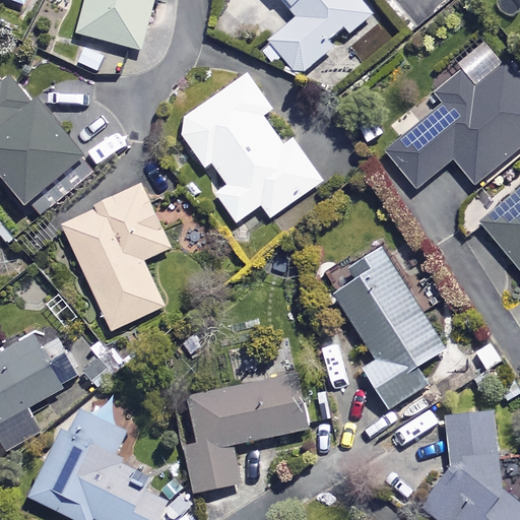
[(85,0),(77,31),(141,49),(153,0),(85,0)]
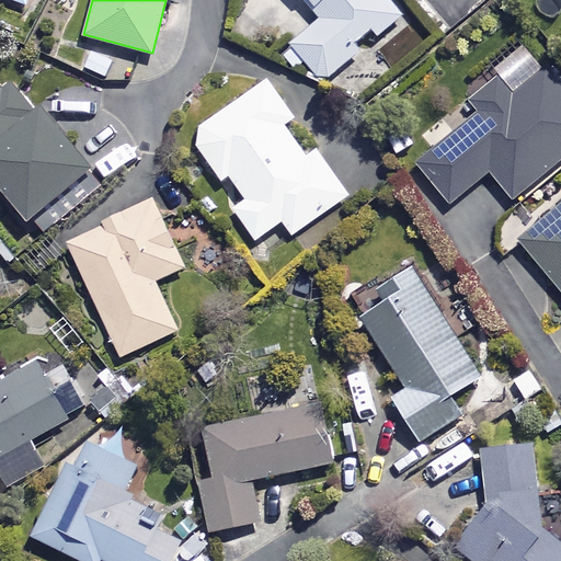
[(402,12),(391,0),(301,0),(319,19),(289,45),(323,81),(358,49),(353,43),(369,26),(377,35),(402,12)]
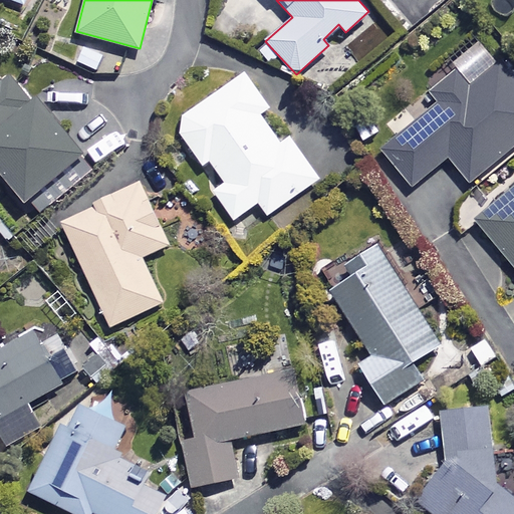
[(103,48),(81,40),(73,62),(95,70),(103,48)]
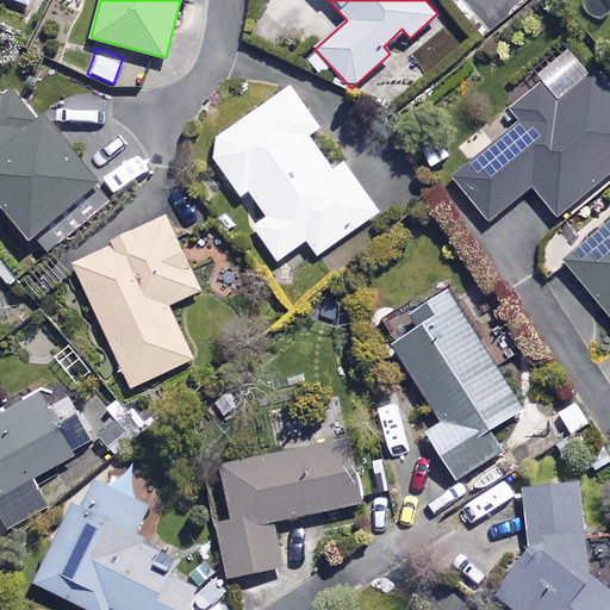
[(609,170),(609,91),(595,72),(556,103),(541,83),(510,110),(521,122),(452,178),(487,222),(531,186),(556,216),(609,170)]
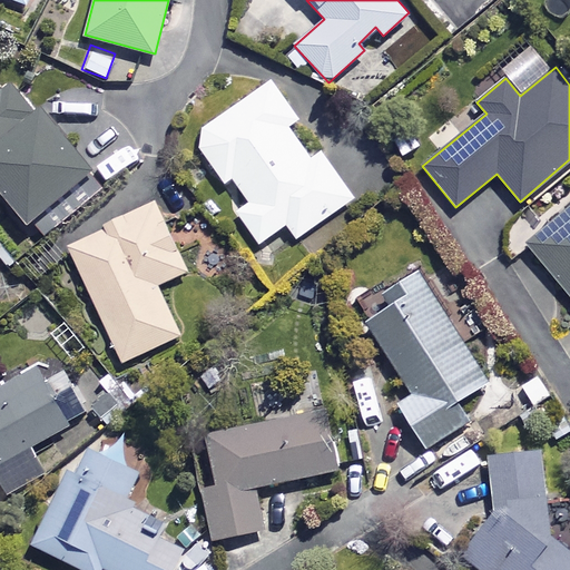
[(271,78),(200,128),(198,145),(224,182),(232,176),(249,200),(235,210),(258,243),(286,224),(296,238),(354,197),(320,149),(310,157),(286,125),(298,117),(271,78)]
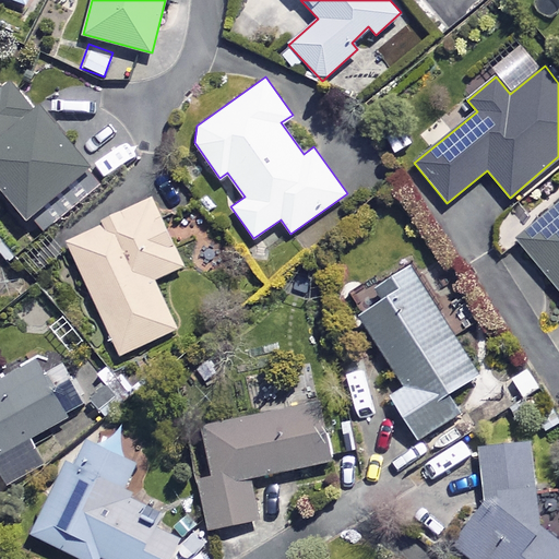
[(25,111),(0,81),(0,187),(25,217),(91,163),(38,100),(25,111)]
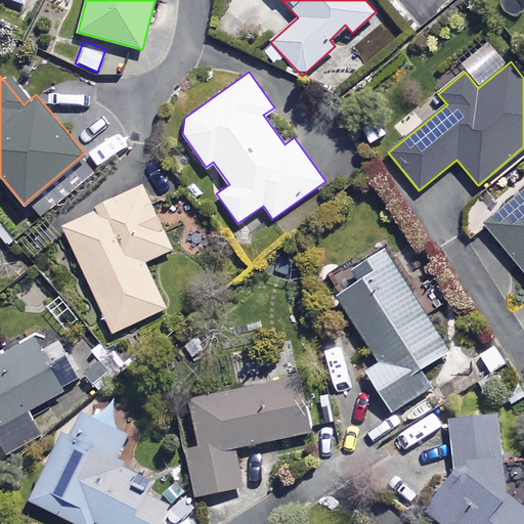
[(172,248),(142,184),(61,222),(113,332),(166,307),(144,261),(172,248)]
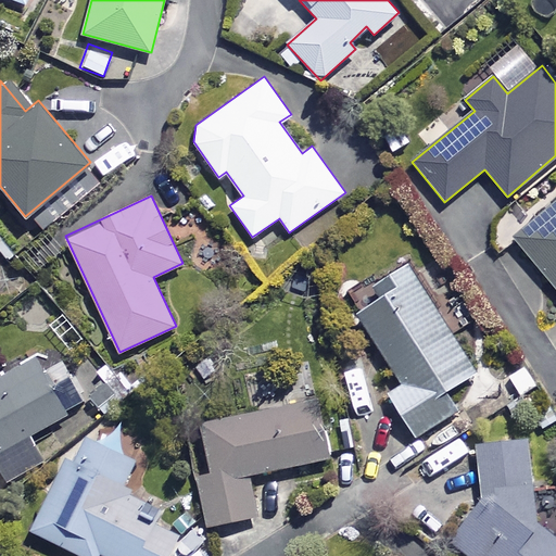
[(555,202),(514,237),(555,288),(555,202)]
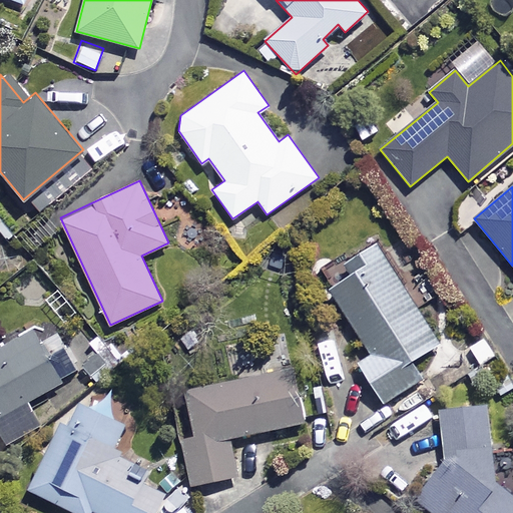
[(439,342),(375,237),(319,272),(370,355),(358,363),(382,402),(422,377),(411,359),(439,342)]
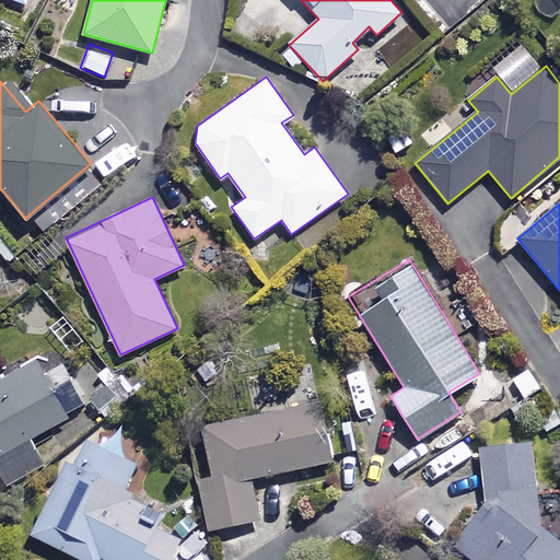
[(89,404),(57,347),(0,377),(0,474),(7,485),(42,464),(27,439),(89,404)]
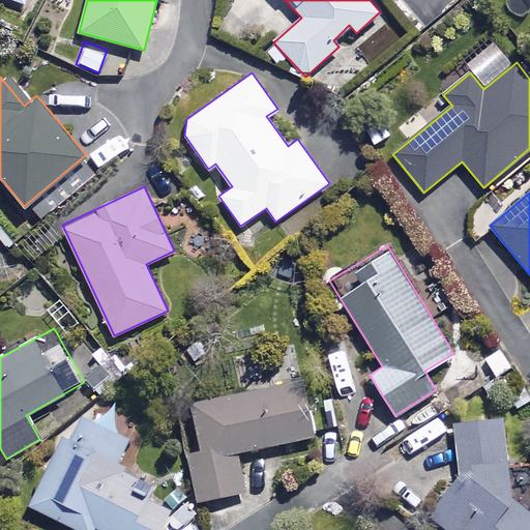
[(311,435),(298,378),(189,401),(200,449),(186,451),(197,500),(243,490),(235,450),(311,435)]
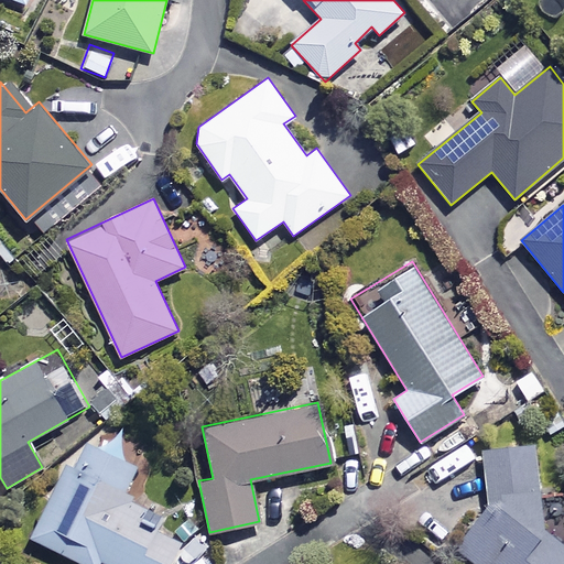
[(136,466),(90,443),(76,470),(66,465),(30,535),(85,563),(96,563),(99,559),(110,563),(167,563),(180,542),(139,521),(147,506),(121,492),(136,466)]
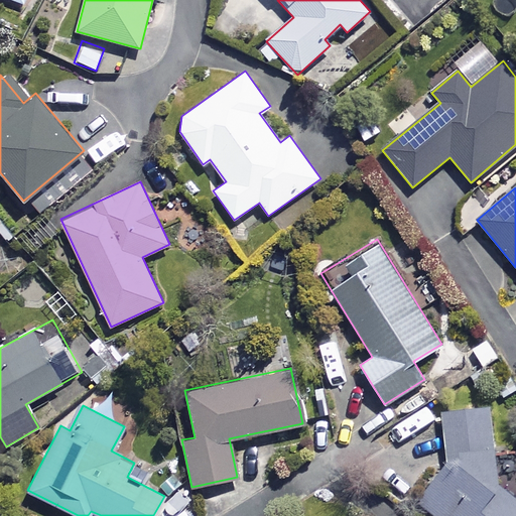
[(515,515),(515,498),(501,486),(485,405),(443,413),(447,458),(414,499),(435,515),(515,515)]
